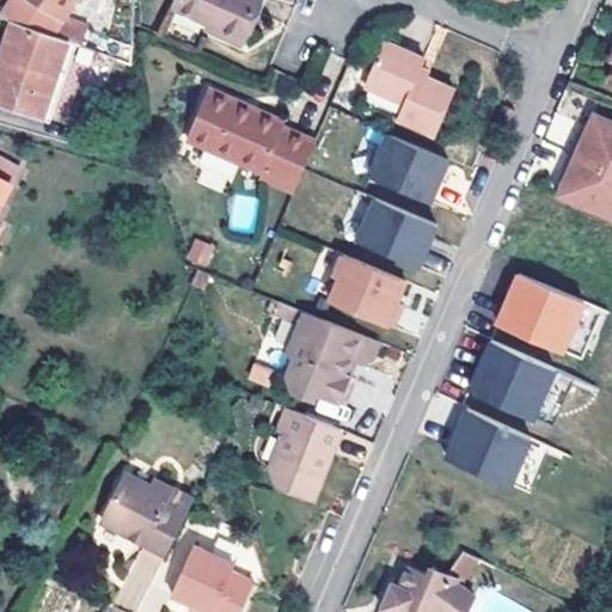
[(55,35),(68,12),(74,0),(11,0),(1,17),(14,22),(55,35)]
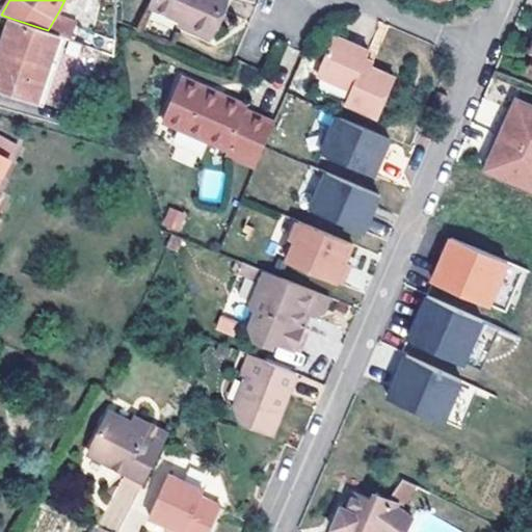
[(197,24),(195,30),(213,37),(229,0),(156,0),(154,5),(186,19),(197,24)]
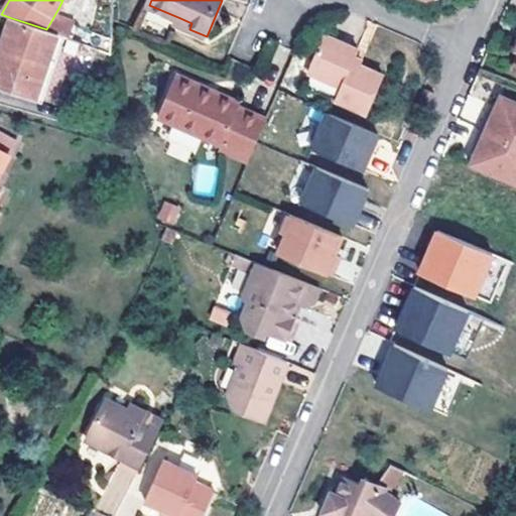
[(60,35),(69,38),(77,17),(57,10),(46,29),(60,35)]
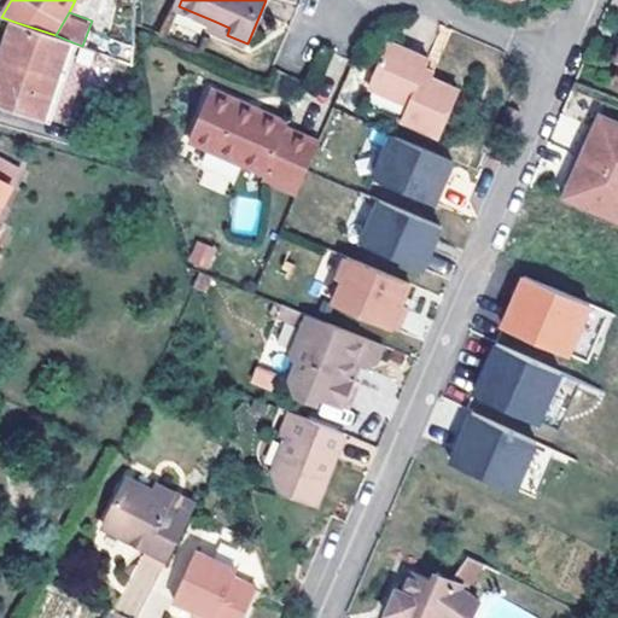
[(56,35),(15,22),(0,62),(0,100),(46,116),(73,42),(56,35)]
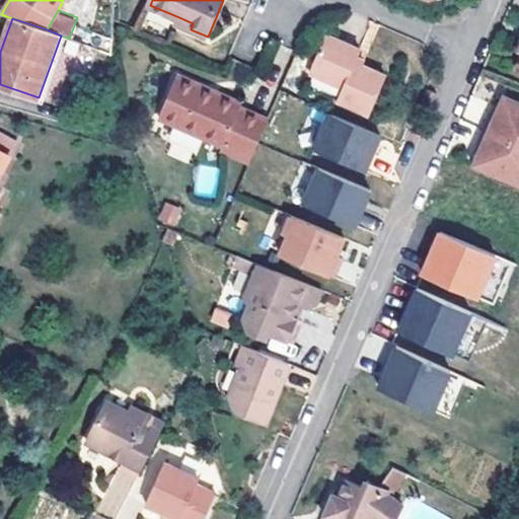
[(193,23),(181,18),(178,24),(191,29),(193,23)]
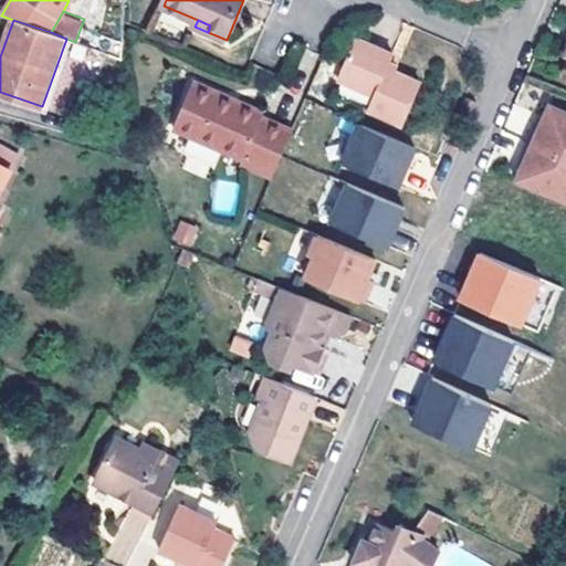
[(356,38),(337,80),(374,95),(368,108),(404,123),(421,83),(396,71),(387,66),(389,61),(392,54),(356,38)]
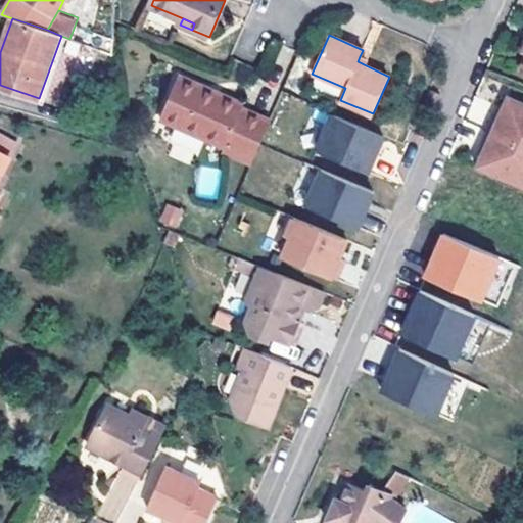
[(368,60),(360,56),(358,61),(366,65),(368,60)]
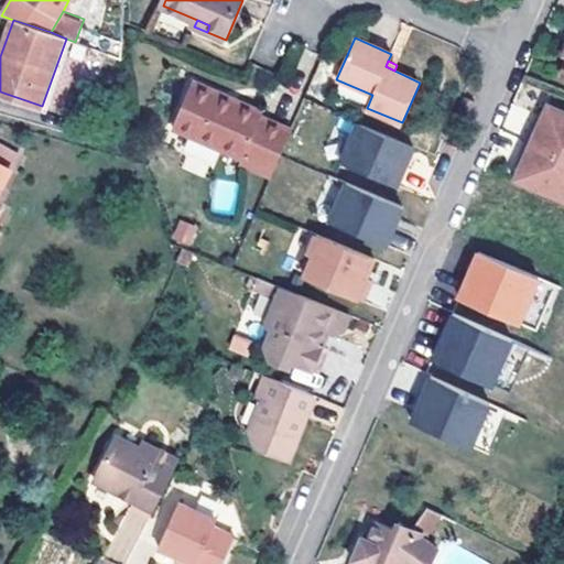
[(173,127),(242,158),(240,162),(272,176),(292,130),(260,116),(262,110),(236,99),(232,105),(218,98),(220,93),(193,80),(173,127)]
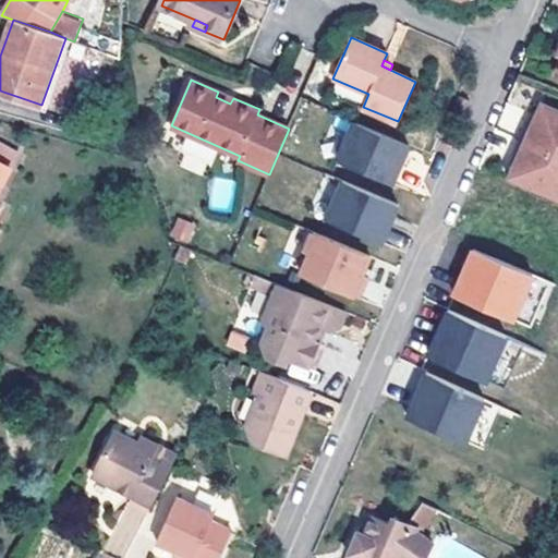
[(230,104),(233,98),(218,92),(216,97),(230,104)]
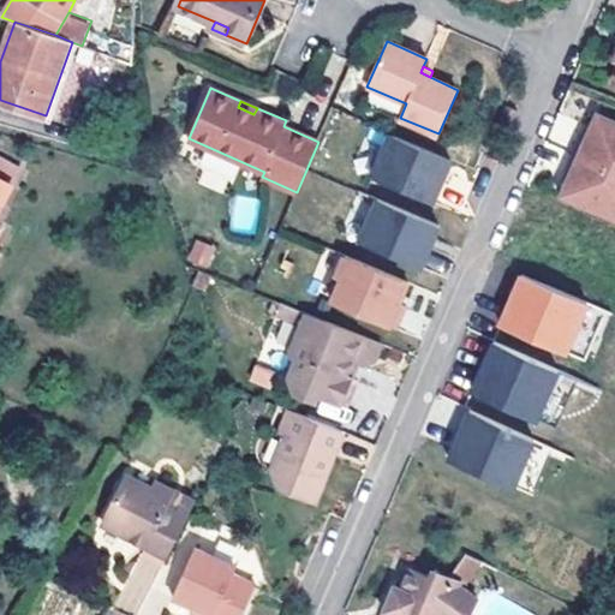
[(506,106),(499,125),(508,130),(517,111),(506,106)]
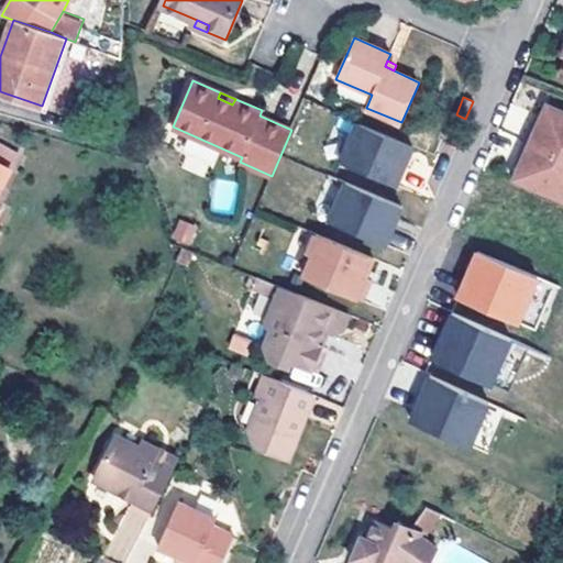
[(562,112),(549,107),(540,128),(536,125),(521,159),(526,161),(517,183),(562,201),(562,112)]
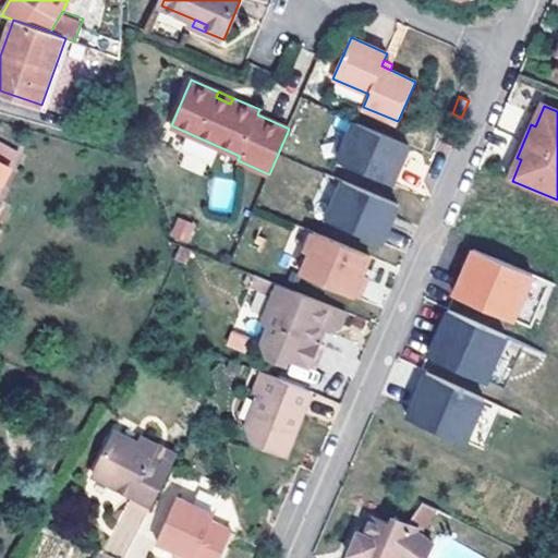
[(353,120),(337,159),(392,183),(402,162),(410,145),(353,120)]
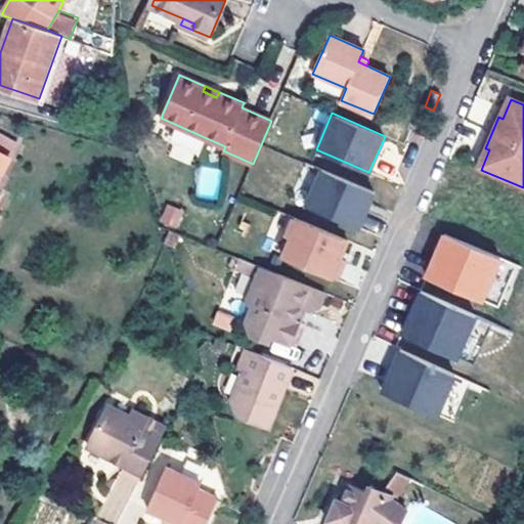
[(0,170),(16,141),(0,132),(0,170)]
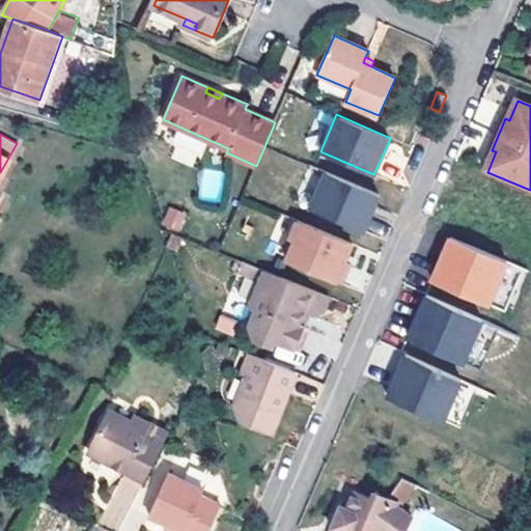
[(219,202),(222,172),(202,169),(199,199),(219,202)]
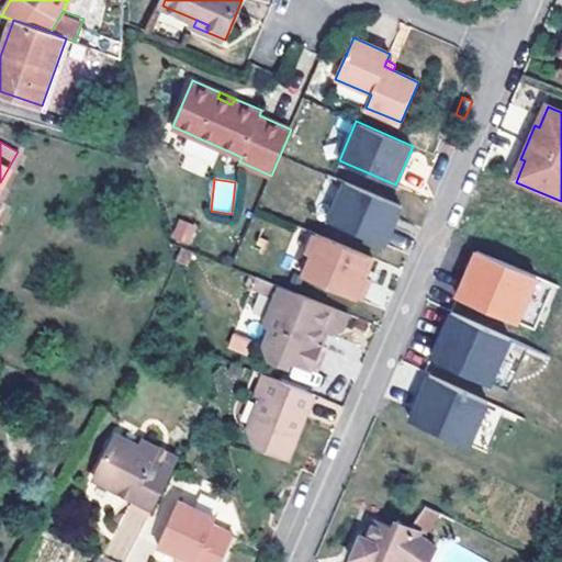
[(329,222),(385,246),(396,221),(403,206),(347,182),(329,222)]
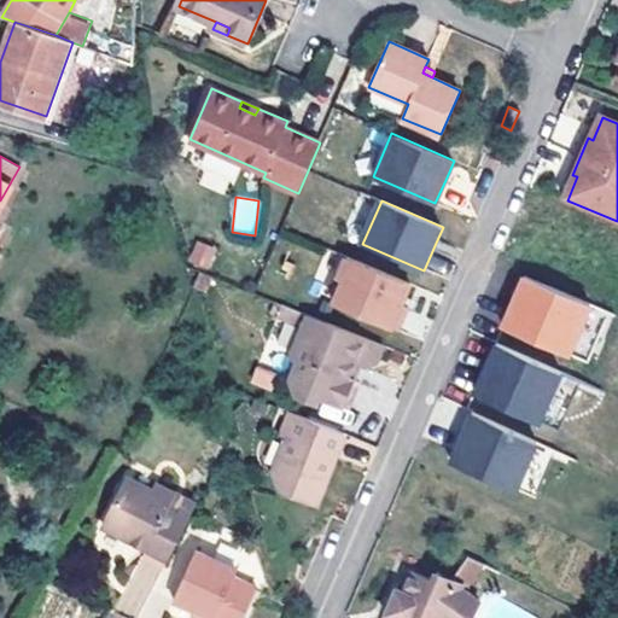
[(196,262),(210,268),(217,248),(200,242),(194,258),(196,262)]
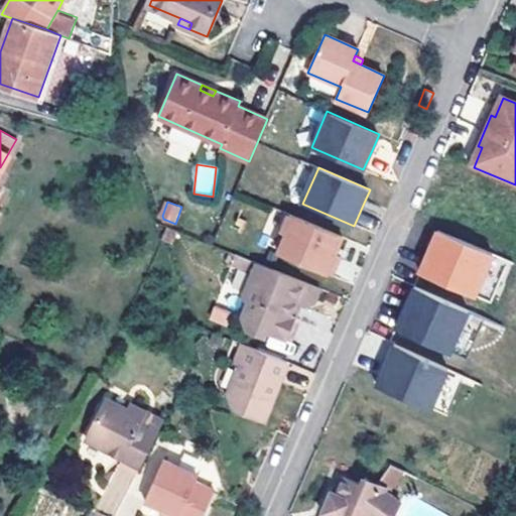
[(344,237),(284,212),(276,231),(280,233),(272,251),(327,275),(338,251),(344,237)]
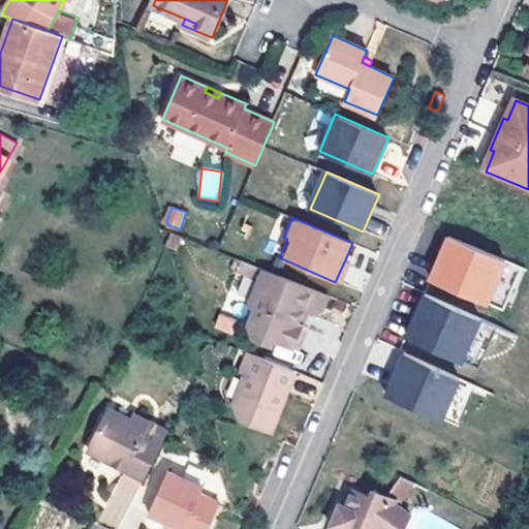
[(499,288),(503,289),(514,263),(444,236),(426,283),(491,309),(499,288)]
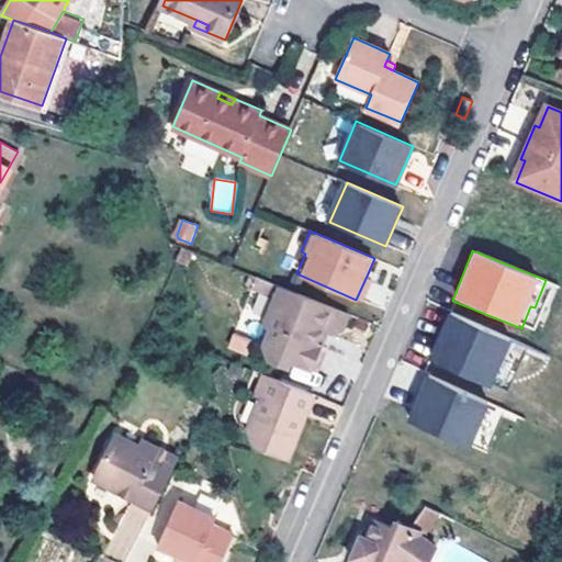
[(281,288),(258,277),(254,289),(277,299),(281,288)]
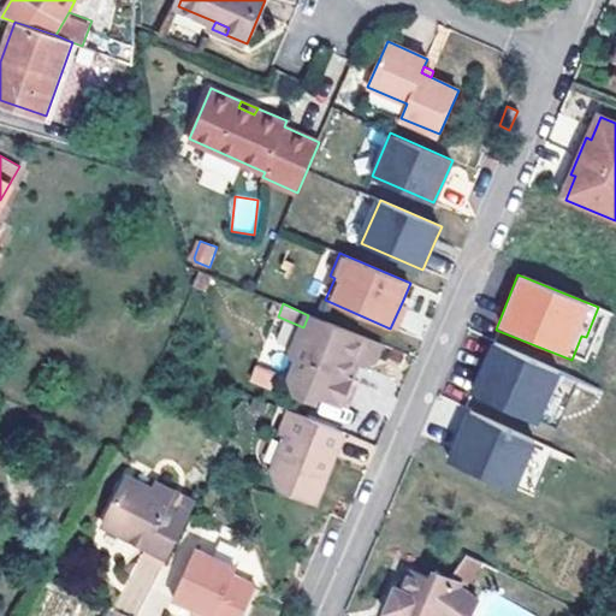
[(383,345),(308,315),(303,327),(290,355),(297,359),(290,377),(296,392),(315,401),(318,395),(342,406),(353,379),(348,378),(354,360),(366,366),(375,361),(383,345)]
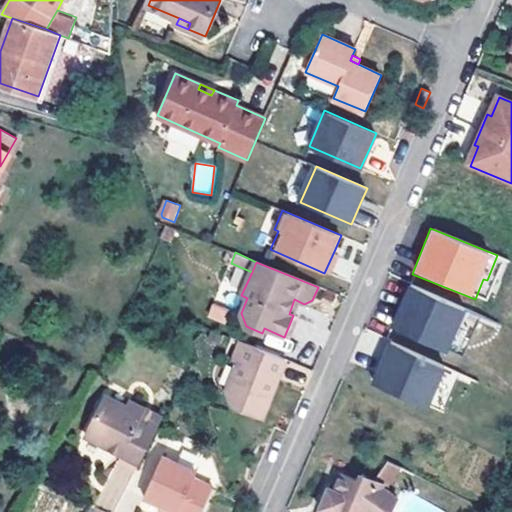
[(406,285),(389,331),(449,353),(466,307),(406,285)]
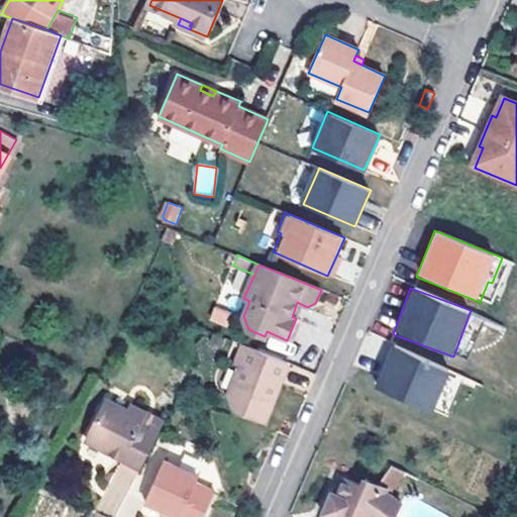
[(227,325),(229,310),(212,307),(210,322),(227,325)]
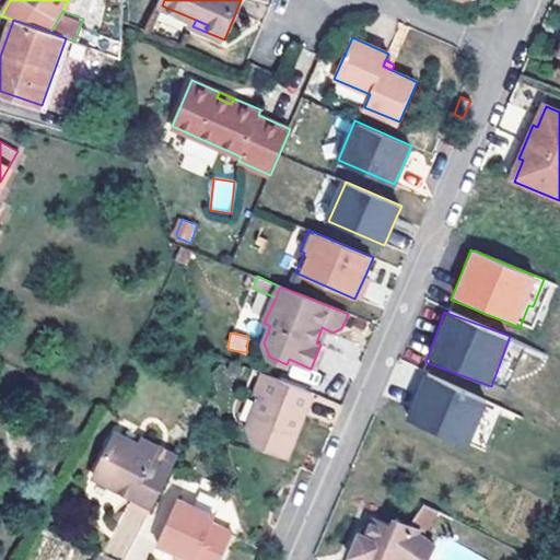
[(327,348),(321,345),(311,369),(317,371),(327,348)]
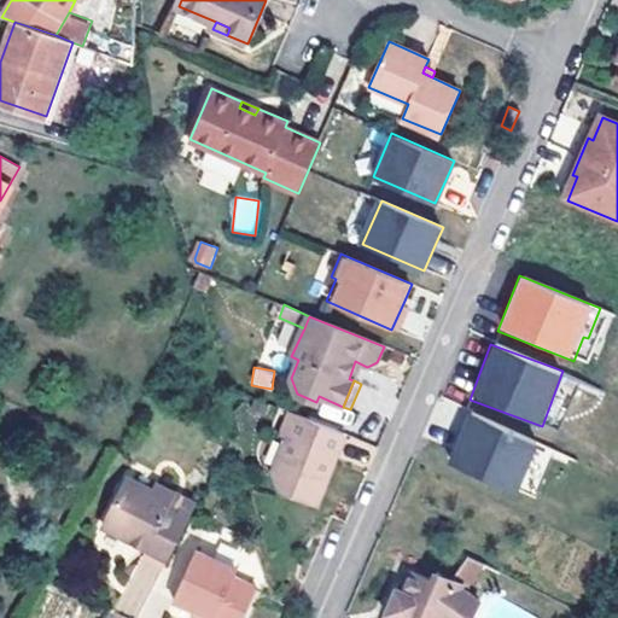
[(462,435),(450,459),(517,489),(538,441),(473,410),(462,435)]
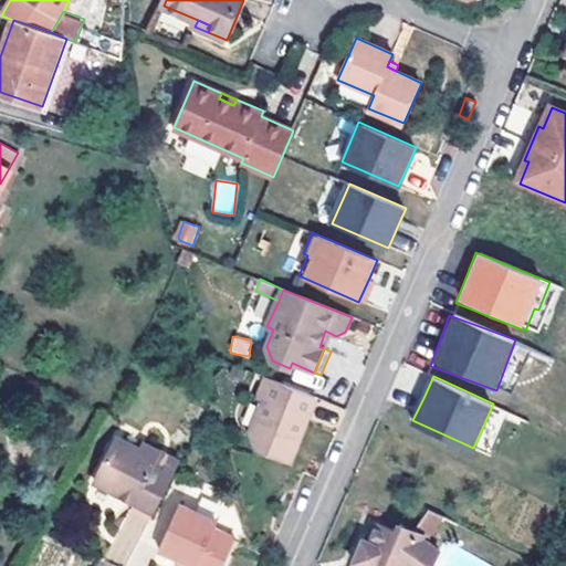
[(291,461),(304,429),(300,421),(303,412),(310,415),(317,398),(281,383),(266,377),(257,402),(262,404),(250,432),(257,447),(291,461)]
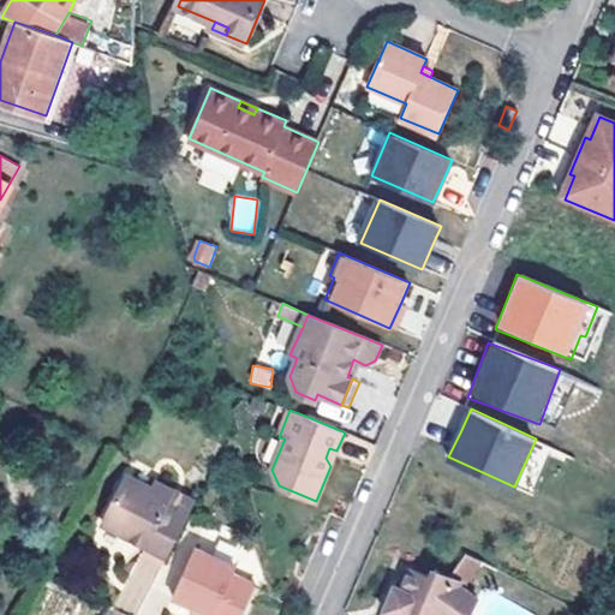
[(163,566),(196,502),(159,483),(155,489),(130,478),(105,525),(131,538),(133,532),(150,541),(148,547),(143,555),(163,566)]
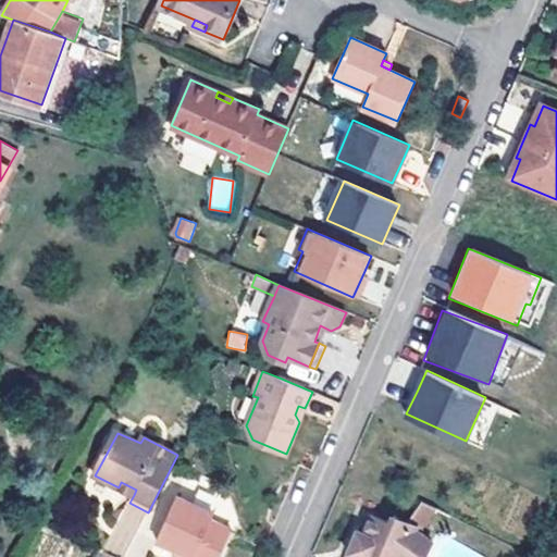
[(121,482),(119,487),(134,495),(136,490),(121,482)]
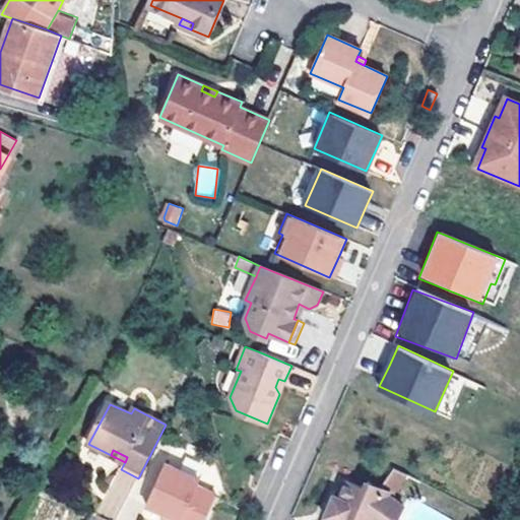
[(209,519),(219,501),(200,491),(203,483),(168,465),(147,506),(167,516),(175,519),(209,519)]
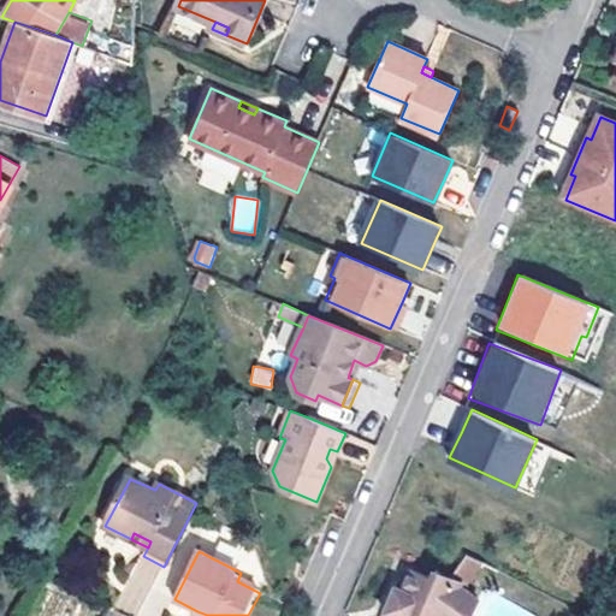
[(455,574),(473,584),(483,564),(465,555),(455,574)]
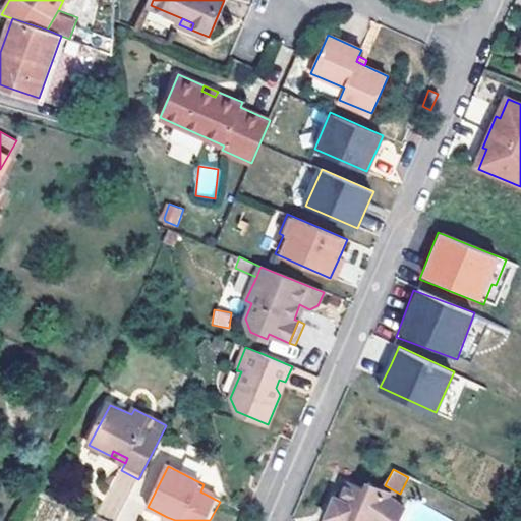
[(406,520),(410,512),(391,504),(392,502),(368,490),(360,494),(343,485),(336,502),(331,500),(322,520),(406,520)]
